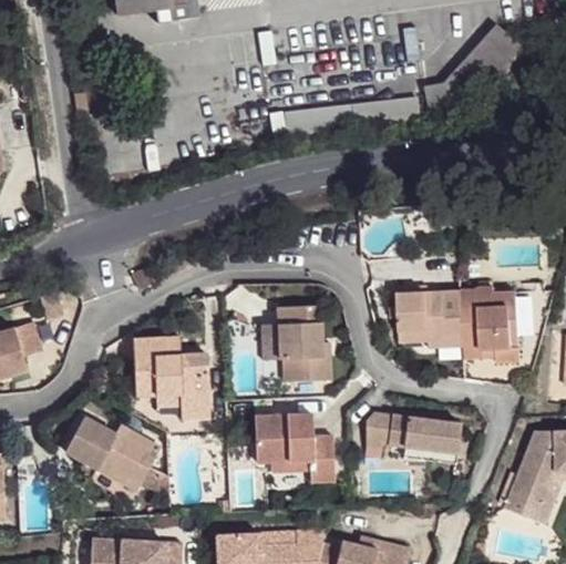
[(105,0),(109,18),(188,6),(187,0),(105,0)]
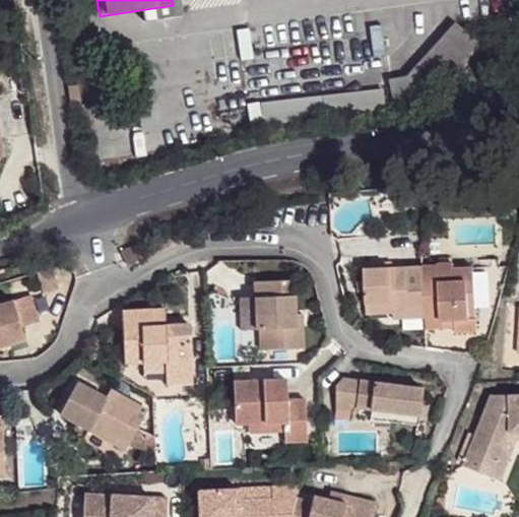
[(454,25),(418,66),(406,79),(389,82),(395,113),(424,106),(441,85),(475,45),(454,25)]
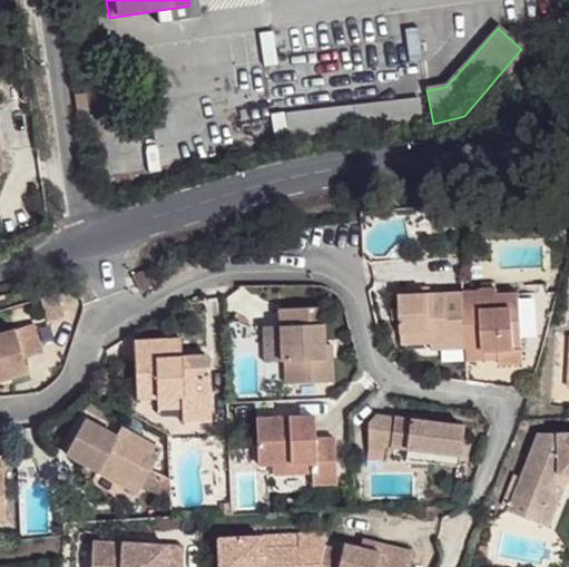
[(272,152),(401,140),(400,132),(419,130),(415,99),(268,111),(272,152)]
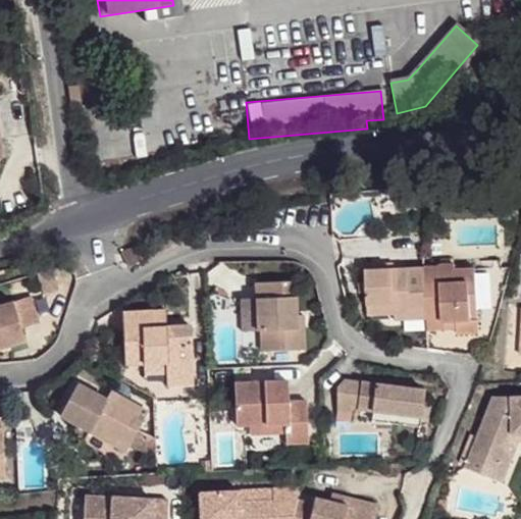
[(424,267),(425,296),(441,295),(441,283),(455,282),(455,268),(456,269),(455,263),(439,264),(439,265),(424,266),(424,267)]
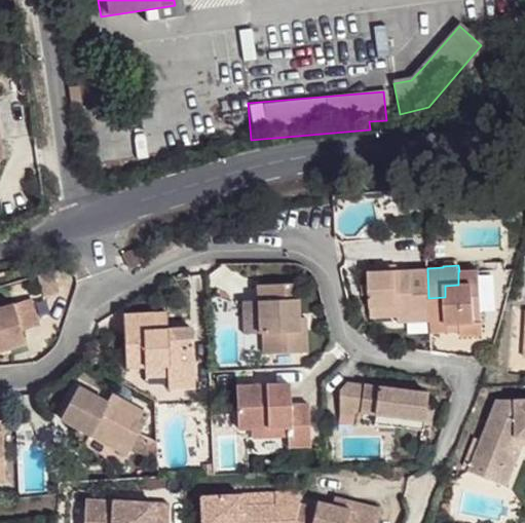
[(399,314),(414,313),(413,309),(412,268),(370,270),(371,314),(399,314)]
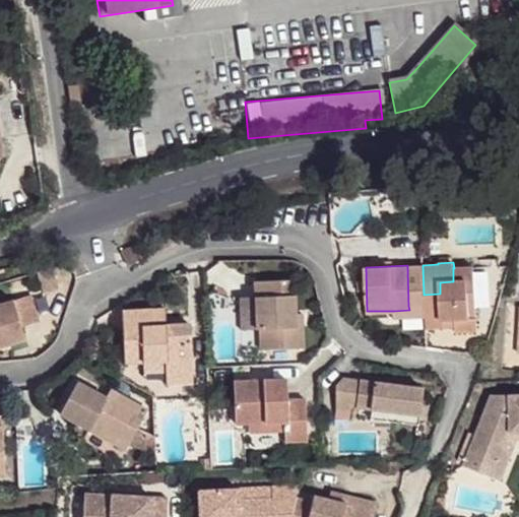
[(407,265),(408,306),(425,307),(424,295),(423,266),(407,265)]
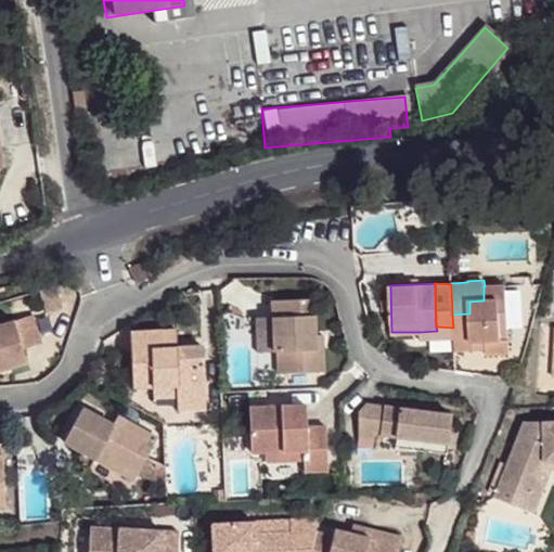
[(553,283),(550,283),(551,334),(542,333),(544,385),(553,384),(553,283)]
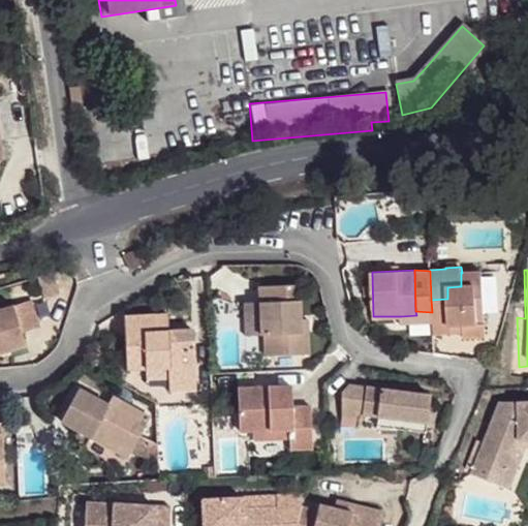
[(432,323),(433,332),(449,333),(451,325),(462,323),(485,323),(482,272),(462,273),(461,272),(461,286),(447,287),(447,299),(431,300),(432,312),(432,323)]
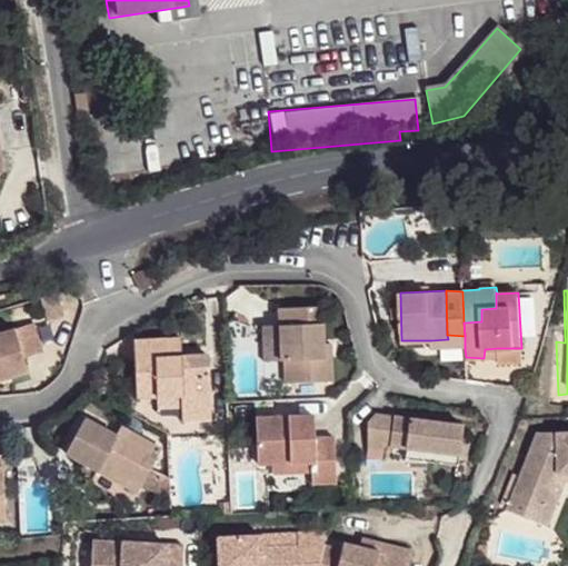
[(286,383),(332,379),(331,356),(322,356),(321,343),(320,306),(277,307),(278,324),(279,359),(284,359),(286,383)]
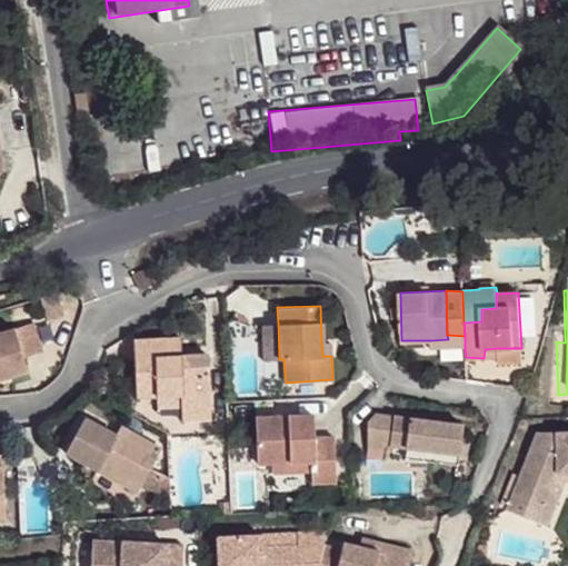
[(0,379),(27,370),(22,357),(42,350),(33,321),(0,333),(0,379)]
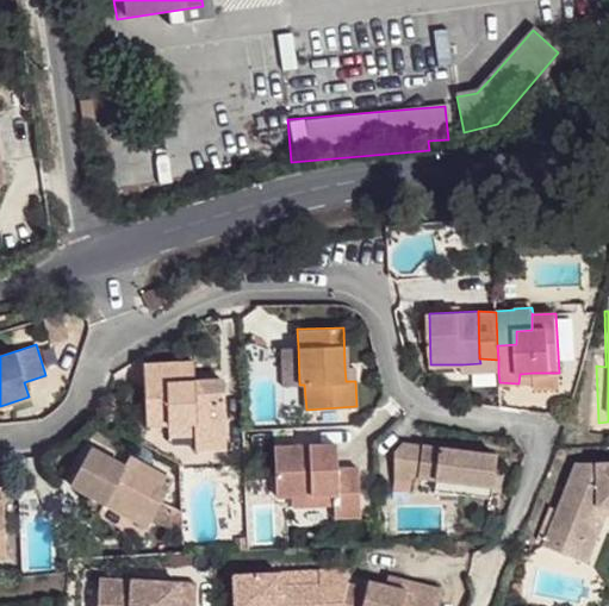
[(298,347),(281,347),(283,386),(299,385),(298,347)]
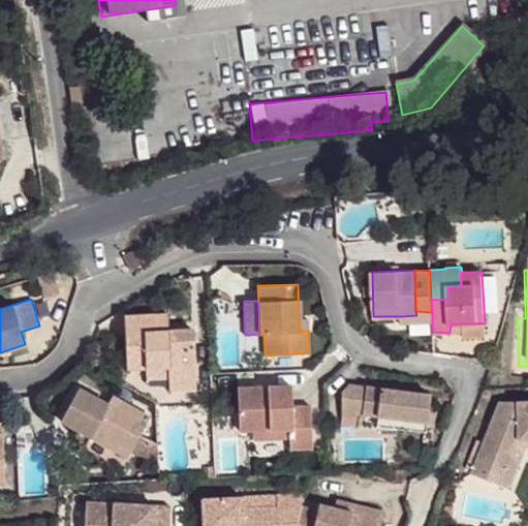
[(416,315),(401,316),(402,325),(432,323),(432,312),(415,311),(416,315)]
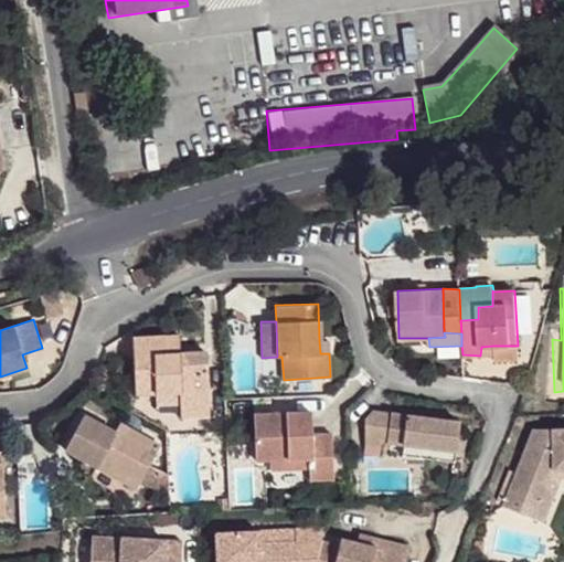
[(131,337),(135,393),(156,393),(180,393),(181,403),(182,417),(209,416),(208,361),(179,362),(179,354),(178,337),(131,337)]
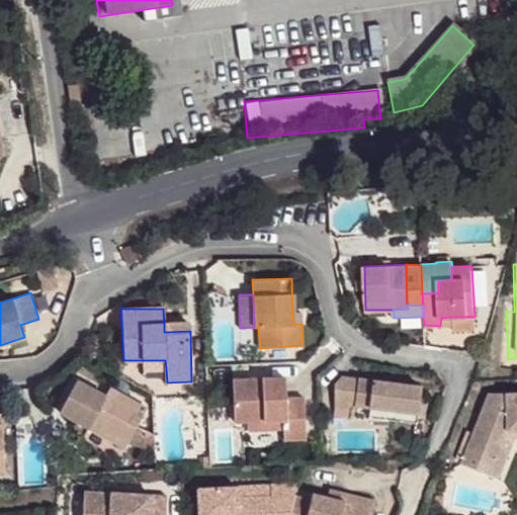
[(293,324),(302,324),(302,311),(292,312),(293,324)]
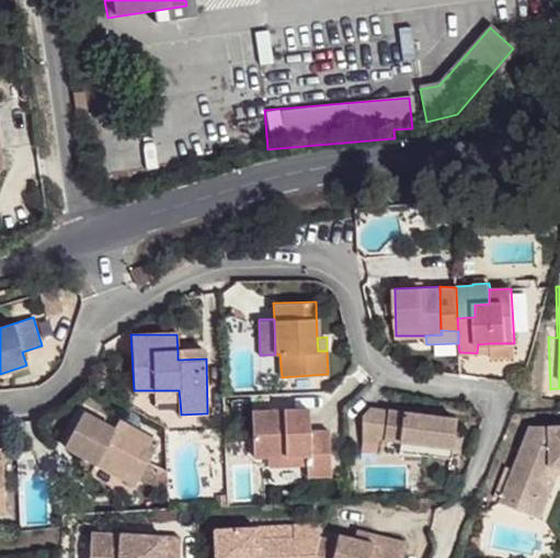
[(490,343),(478,344),(477,353),(490,352),(490,343)]
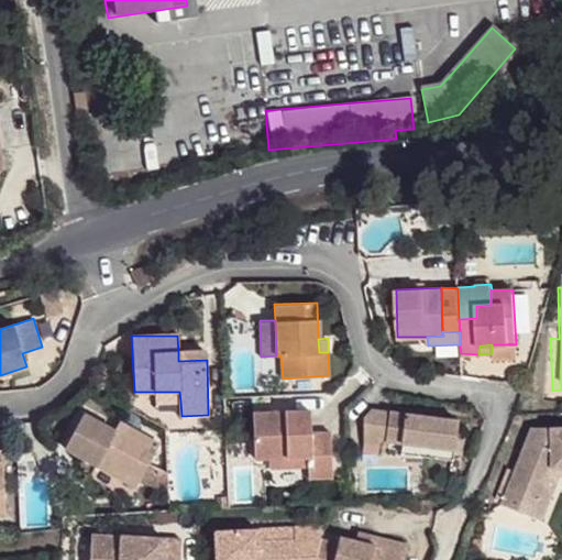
[(492,353),(493,360),(516,360),(516,344),(492,344),(492,353)]
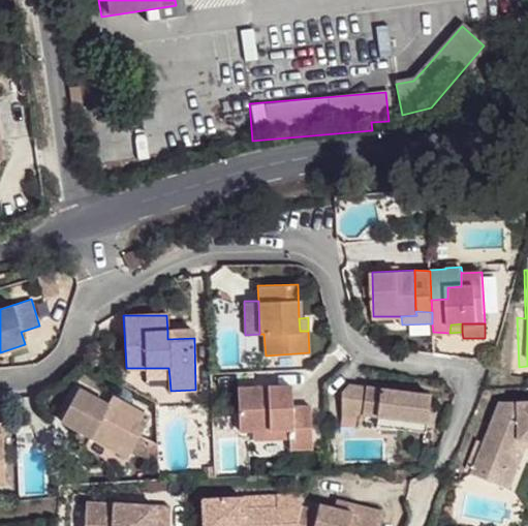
[(245,359),(262,358),(260,336),(244,337),(245,359)]
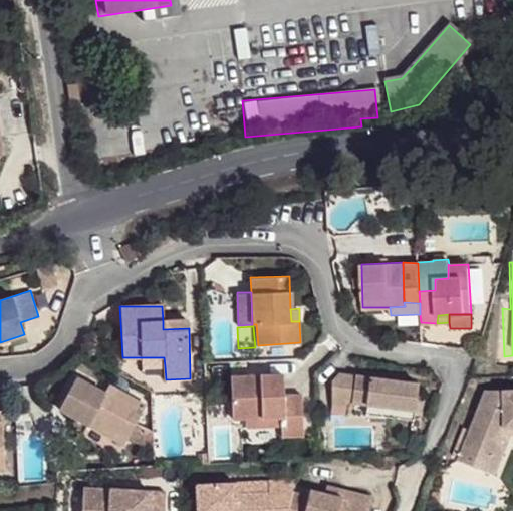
[(142,357),(143,367),(165,366),(164,357),(142,357)]
